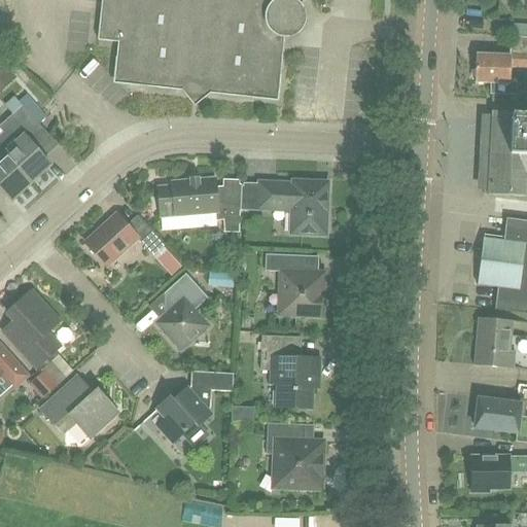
[(305,12),(303,8),(300,4),(304,0),(101,0),(97,40),(117,42),(115,69),(128,84),(261,99),(278,85),(283,38),(288,38),(292,37),(296,35),(300,32),(302,29),(304,25),(305,21),(305,16),(305,12)]
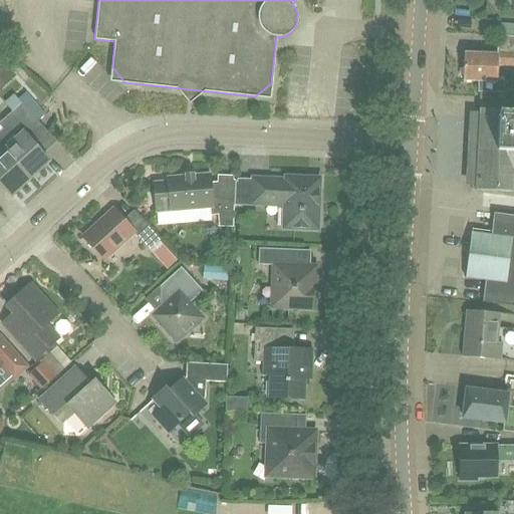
[(513,65),(513,58),(513,37),(497,37),(496,52),(481,52),(481,55),(464,55),(463,80),(478,80),(478,92),(504,92),(504,81),(497,81),(497,64),(513,65)]
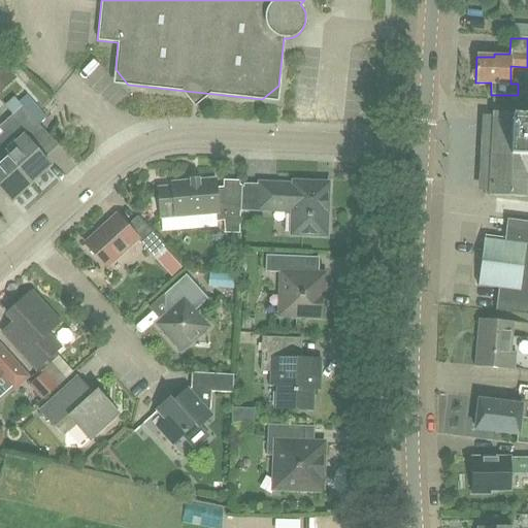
[(29,141),(42,129),(22,106),(1,125),(8,133),(0,140),(0,150),(4,154),(30,183),(50,165),(29,141)]
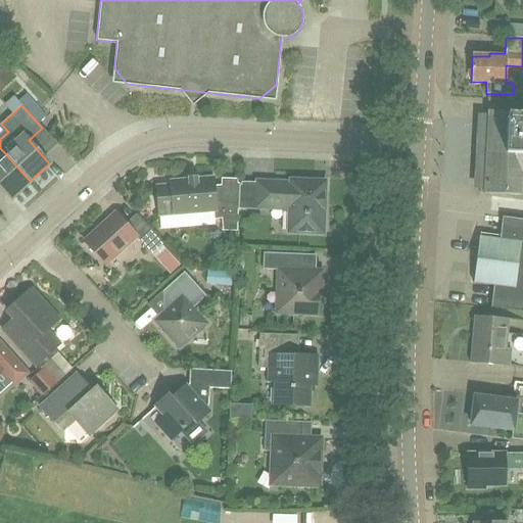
[(522,193),(522,112),(488,111),(484,191),(522,193)]
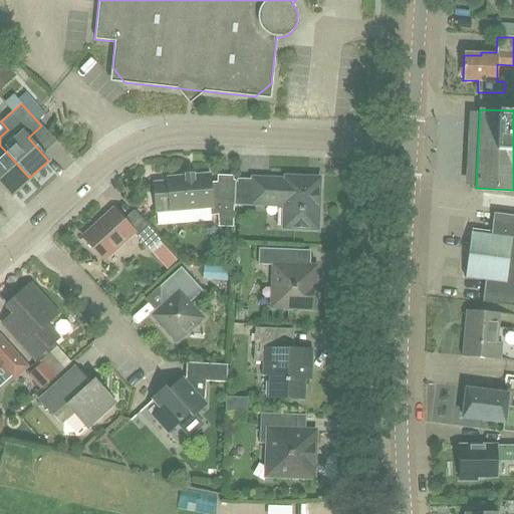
[(29,178),(4,150),(0,153),(0,184),(10,196),(29,178)]
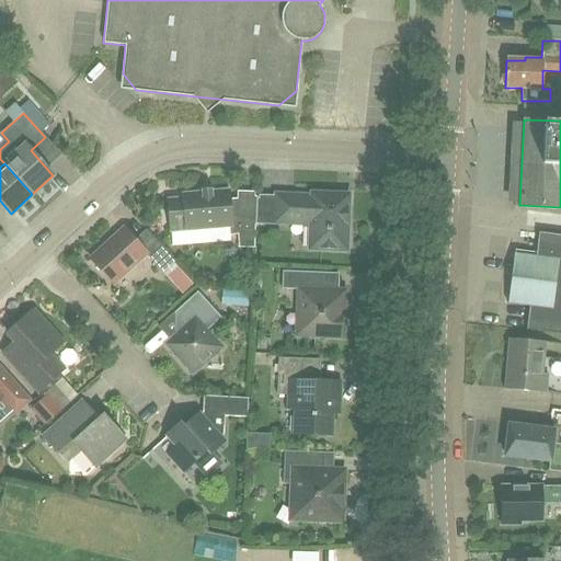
[(254,225),(255,218),(237,217),(237,208),(228,209),(227,191),(212,192),(212,189),(201,190),(201,193),(183,194),(184,198),(169,201),(171,226),(186,225),(186,229),(228,226),(229,235),(237,235),(238,248),(254,248),(254,225)]
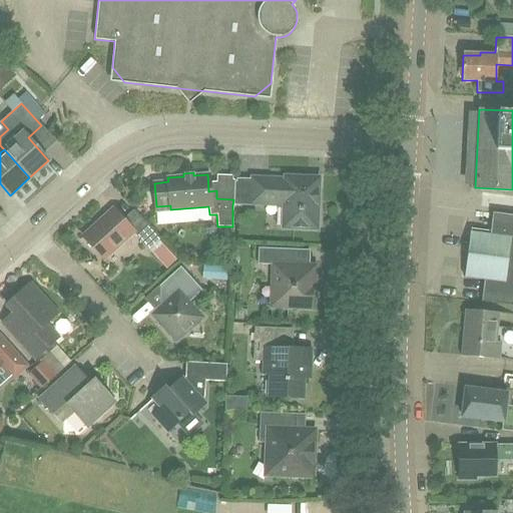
[(317,229),(319,177),(285,176),(285,179),(251,177),(250,198),(233,197),(233,199),(232,205),(250,205),(250,203),(284,205),(283,227),(317,229)]
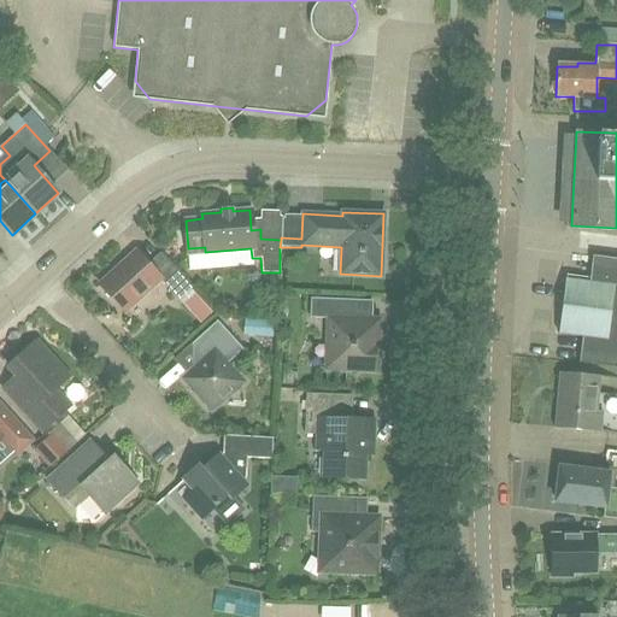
[(192,287),(169,262),(156,272),(136,252),(99,285),(124,312),(160,280),(178,299),(192,287)]
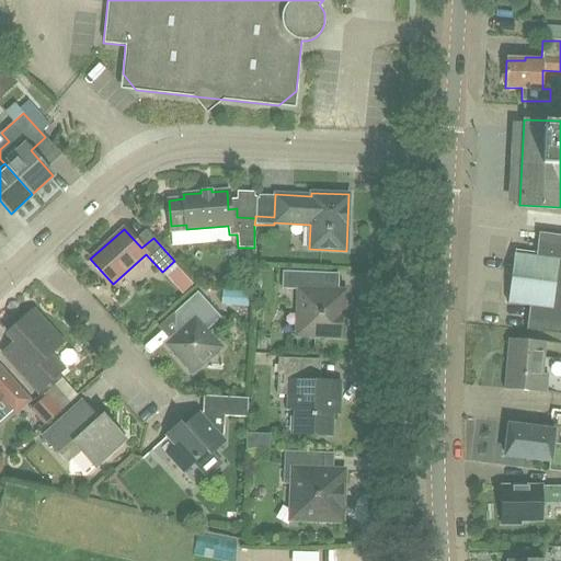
[(507,305),(505,329),(526,331),(560,334),(560,236),(539,233),(536,256),(514,254),(507,305)]
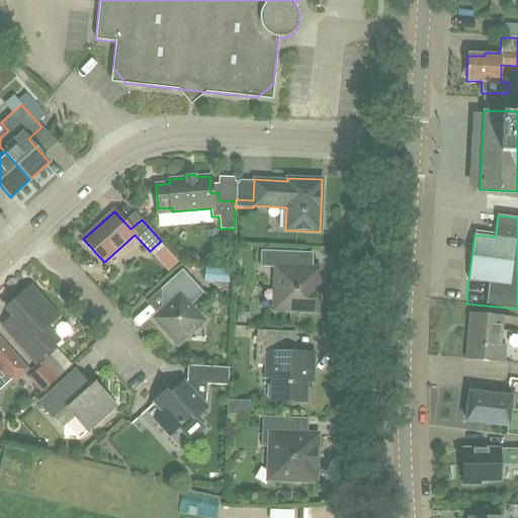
[(175,274),(187,265),(172,246),(160,255),(175,274)]
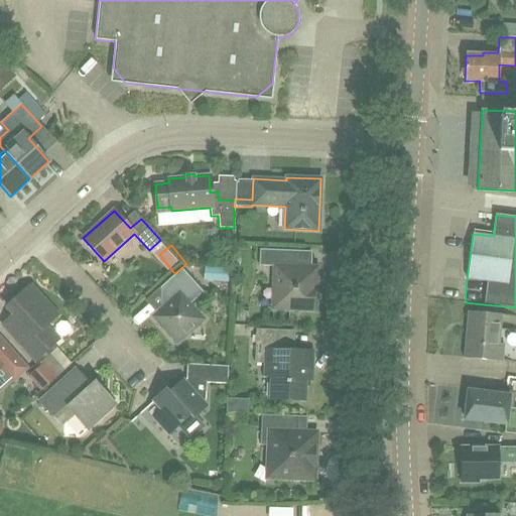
[(280,308),(314,309),(316,267),(292,266),(293,250),(259,249),(259,265),(274,266),(273,291),(281,291),(280,308)]
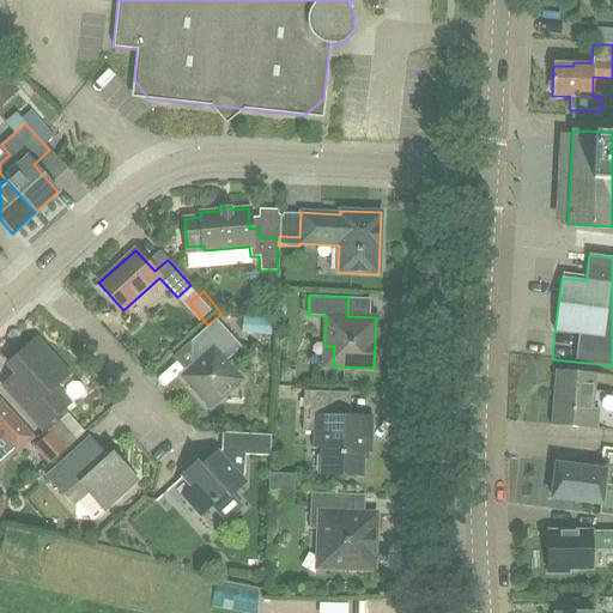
[(249,337),(274,335),(273,310),(248,311),(249,337)]
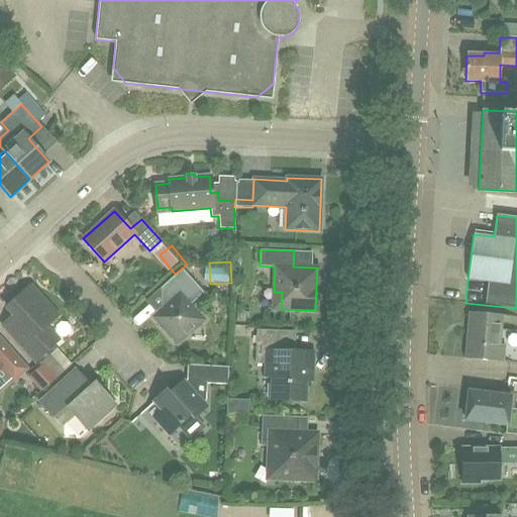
[(203,292),(182,269),(160,289),(170,300),(150,317),(177,346),(206,320),(191,304),(203,292)]
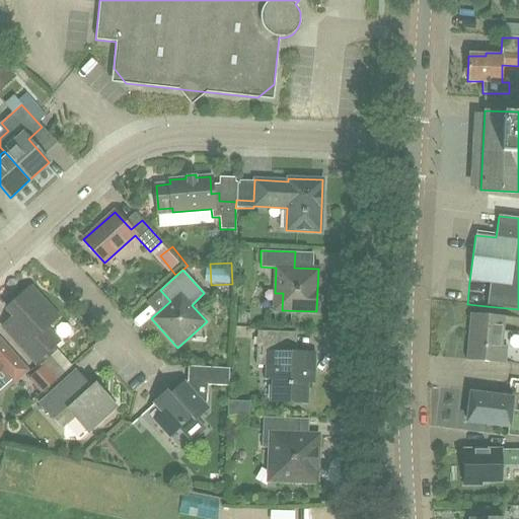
[(46,328),(58,317),(30,287),(6,309),(13,316),(3,326),(35,362),(58,342),(46,328)]
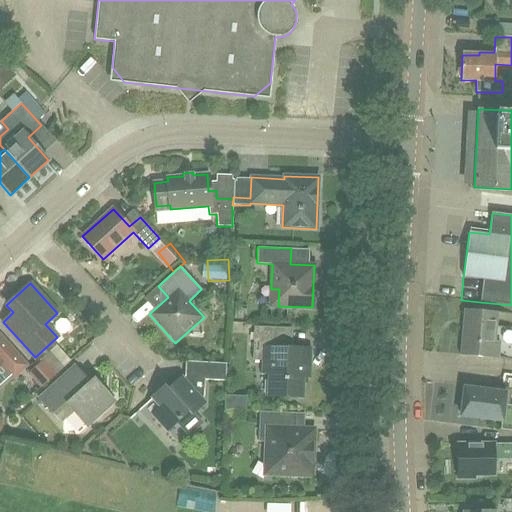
[(497,358),(498,341),(494,341),(496,312),(463,309),(459,354),(497,358)]
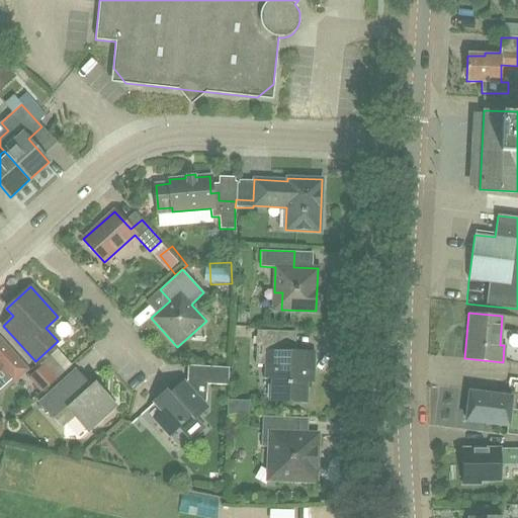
[(313,373),(314,352),(289,352),(290,332),(257,330),(255,364),(265,364),(265,377),(271,377),(271,401),(306,402),(307,373),(313,373)]
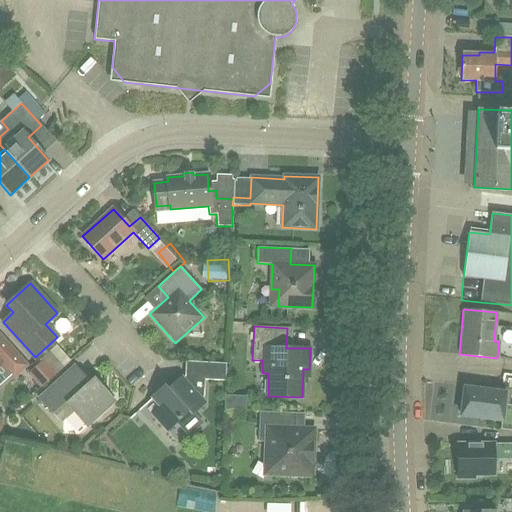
[(13,377),(26,365),(0,336),(0,364),(1,364),(13,377)]
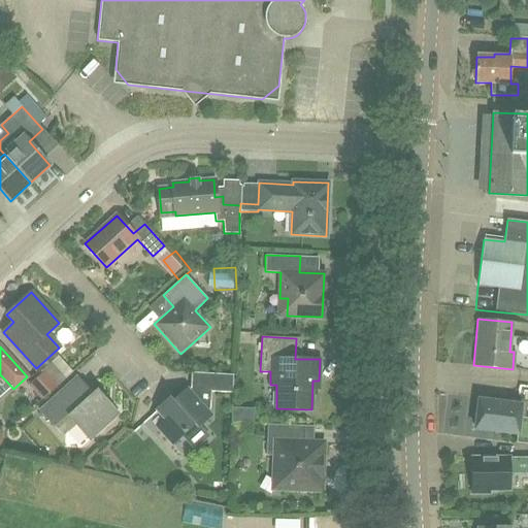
[(44,373),(37,380),(50,393),(57,387),(44,373)]
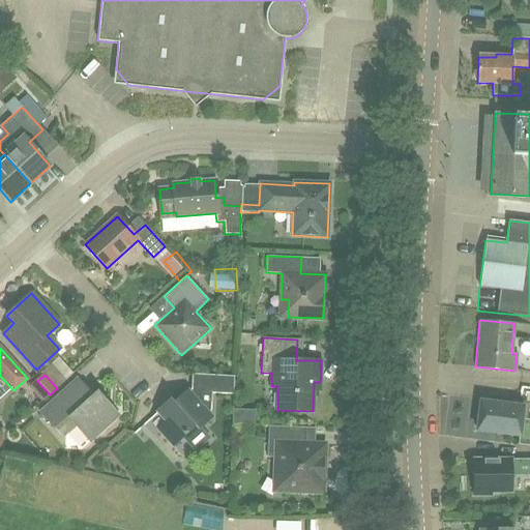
[(211,411),(212,393),(233,394),(234,376),(212,375),(211,392),(194,391),(190,394),(187,391),(175,403),(171,400),(156,413),(164,421),(157,427),(173,444),(194,425),(198,430),(210,417),(207,414),(211,411)]
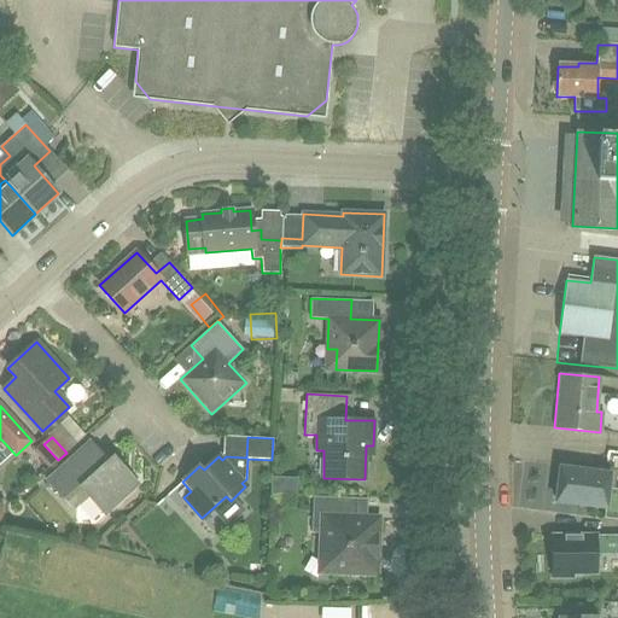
[(108,460),(89,441),(46,481),(74,511),(88,497),(105,516),(139,484),(112,455),(108,460)]
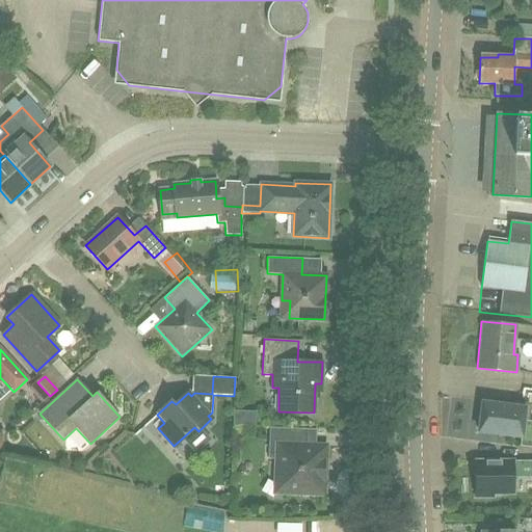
[(50,396),(37,382),(31,388),(45,401),(50,396)]
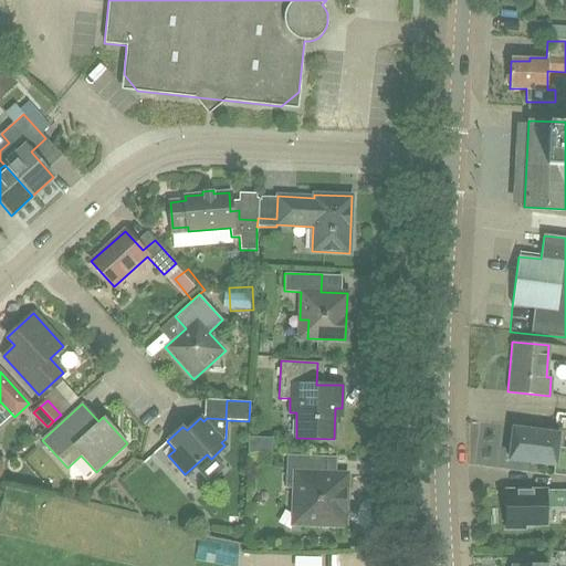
[(565,448),(563,448),(565,430),(542,427),(542,431),(514,428),(511,460),(556,465),(555,473),(565,474),(565,448)]
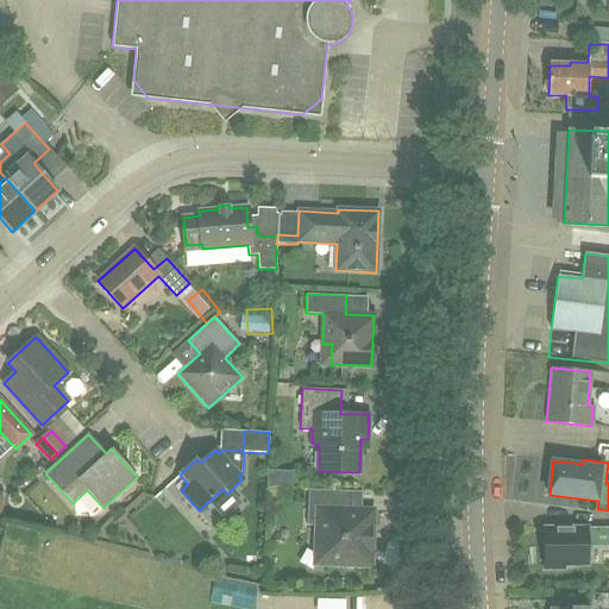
[(308,494),(307,525),(316,526),(315,546),(325,546),(324,564),(370,566),(372,510),(332,509),(333,495),(308,494)]
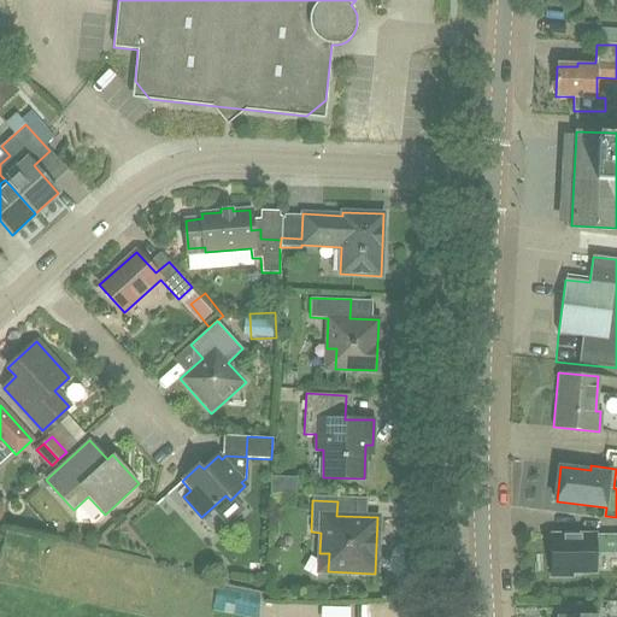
[(595,571),(595,552),(616,551),(616,535),(553,535),(552,575),(573,575),(573,571),(595,571)]
